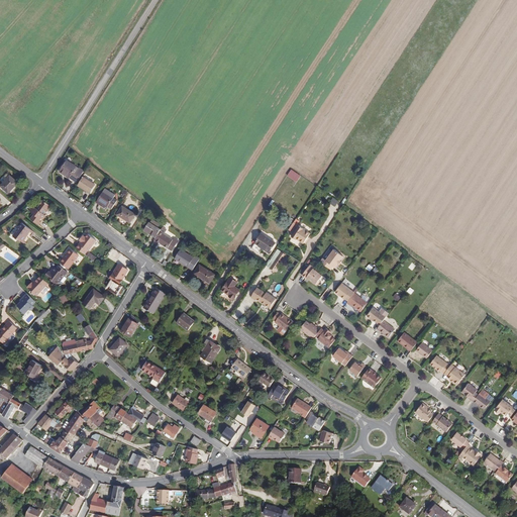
[(78,183),(85,172),(69,162),(62,173),(78,183)]
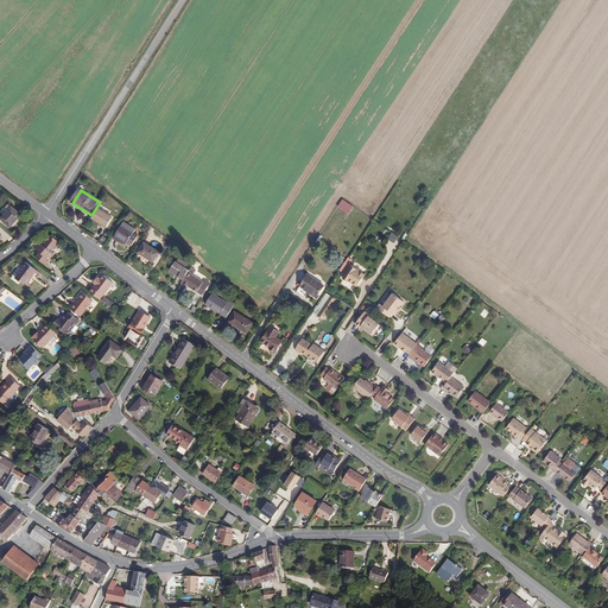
[(343,198),(339,207),(348,213),(353,206),(343,198)]
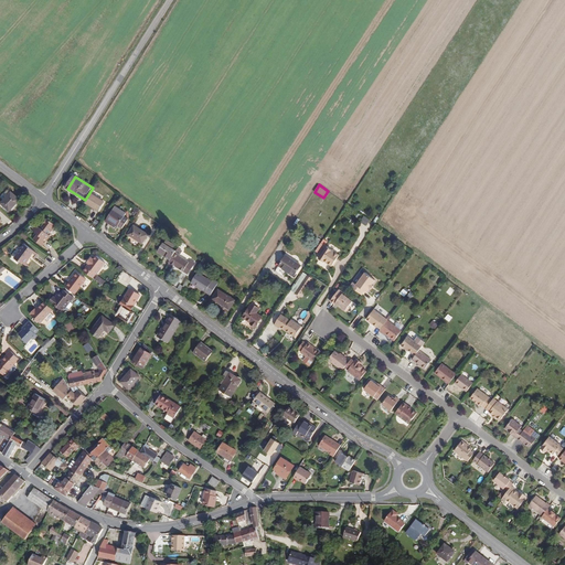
[(10,210),(20,199),(11,191),(0,202),(0,203),(4,208),(6,205),(10,210)]
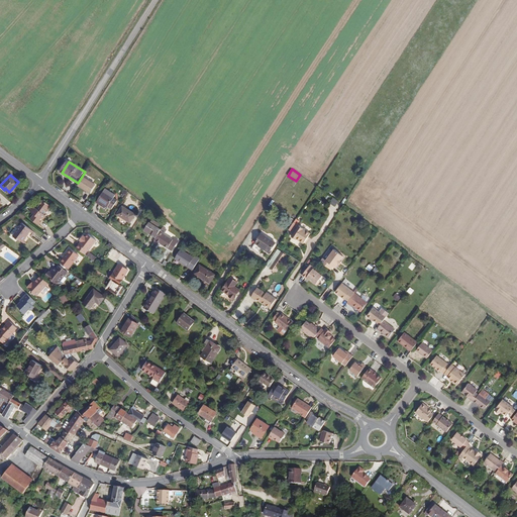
[(92,194),(99,183),(87,176),(80,186),(92,194)]
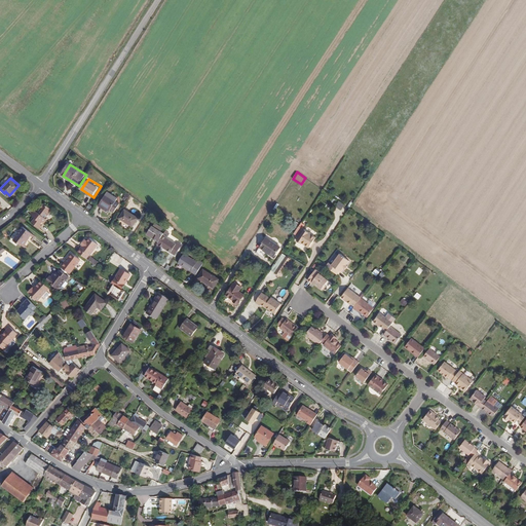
[(9,198),(21,187),(19,185),(9,195),(5,191),(4,193),(9,198)]
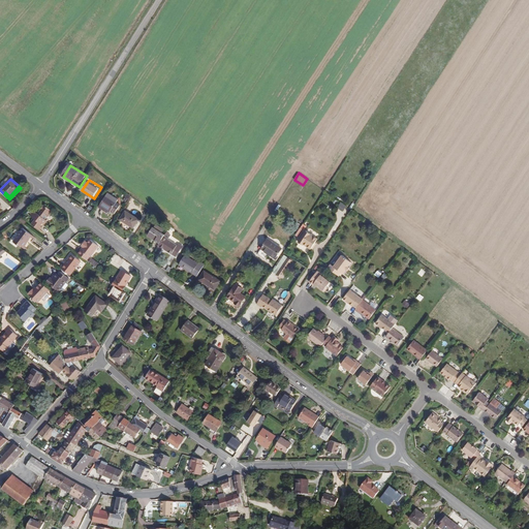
[(120,206),(117,204),(118,200),(109,194),(101,206),(104,208),(113,213),(115,214),(120,206)]
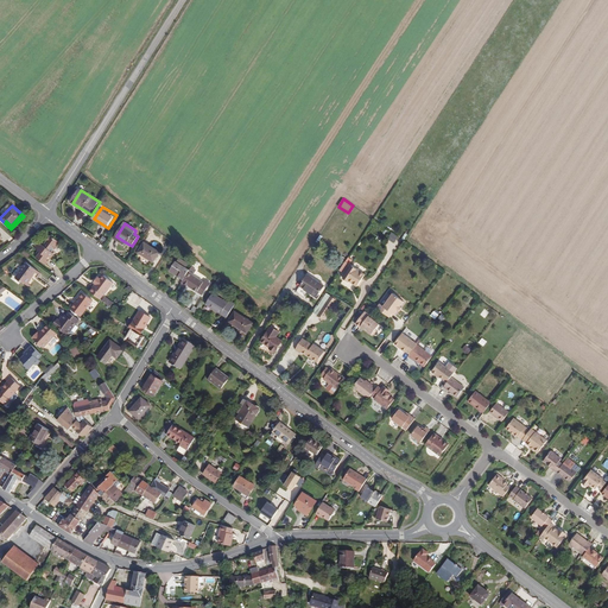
[(391,232),(387,239),(394,242),(398,236),(391,232)]
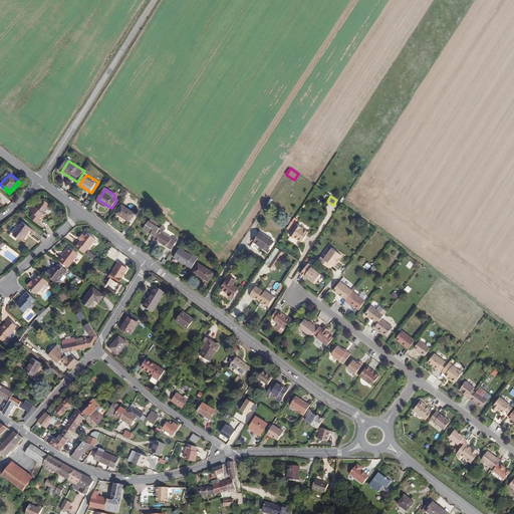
[(38,223),(45,214),(43,212),(49,204),(41,198),(36,205),(33,203),(29,208),(34,212),(30,217),(38,223)]
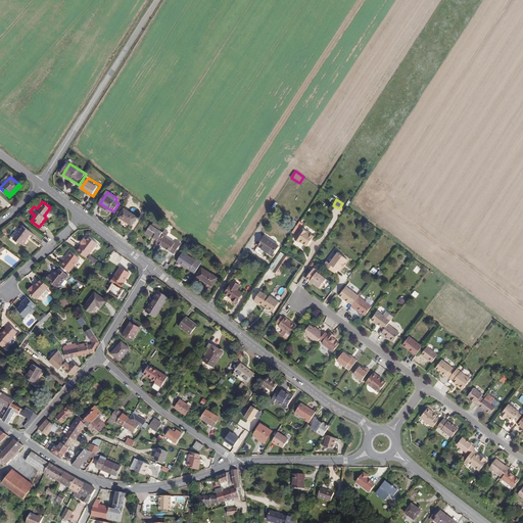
[(140,218),(127,209),(122,218),(135,226),(140,218)]
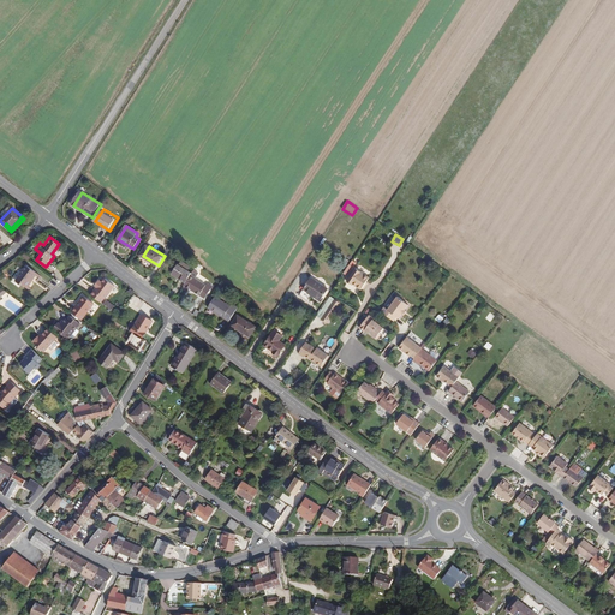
[(27,288),(37,274),(27,266),(16,280),(27,288)]
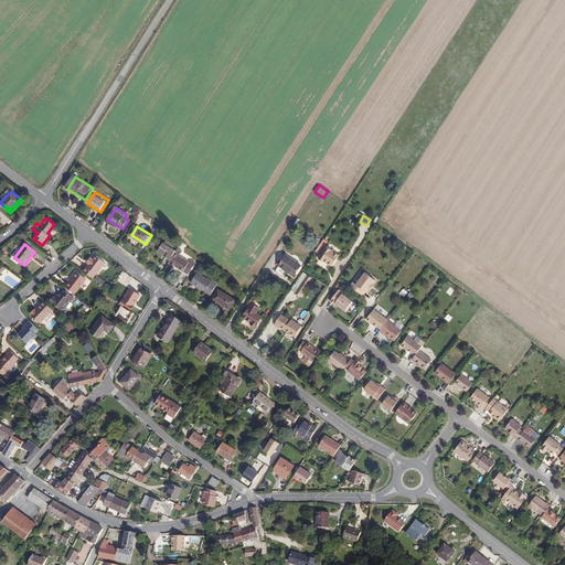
[(177,254),(178,252),(166,244),(161,252),(168,256),(167,258),(172,262),(177,254)]
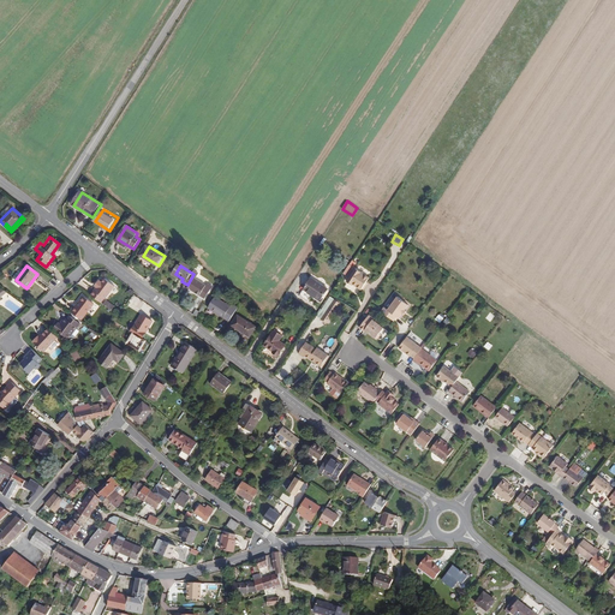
[(369,276),(354,268),(346,281),(352,286),(353,284),(357,286),(356,286),(362,290),(369,276)]
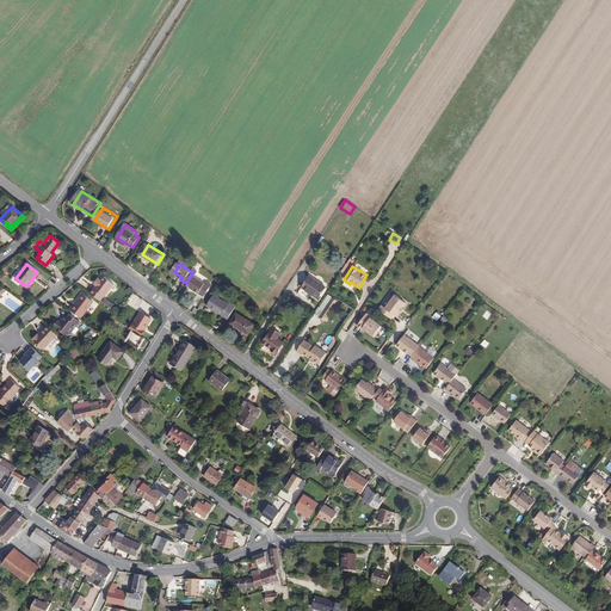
[(211,288),(191,275),(186,283),(185,284),(205,297),(211,288)]
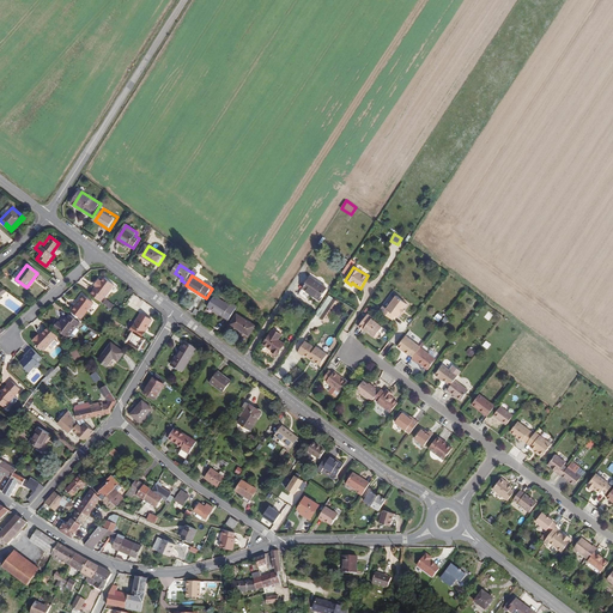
[(321,299),(328,287),(310,277),(303,289),(321,299)]
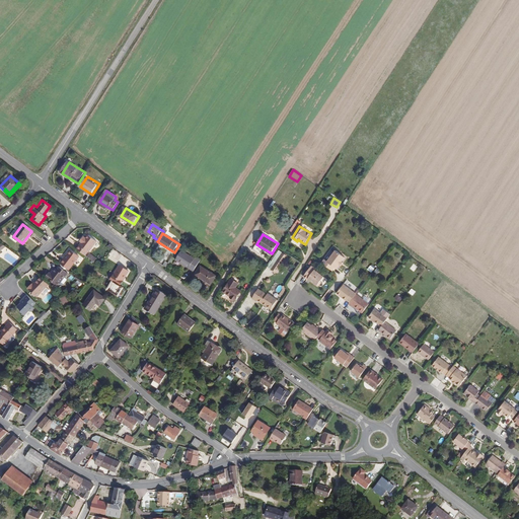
[(87,256),(98,242),(89,235),(87,238),(84,236),(81,241),(82,242),(78,248),(87,256)]
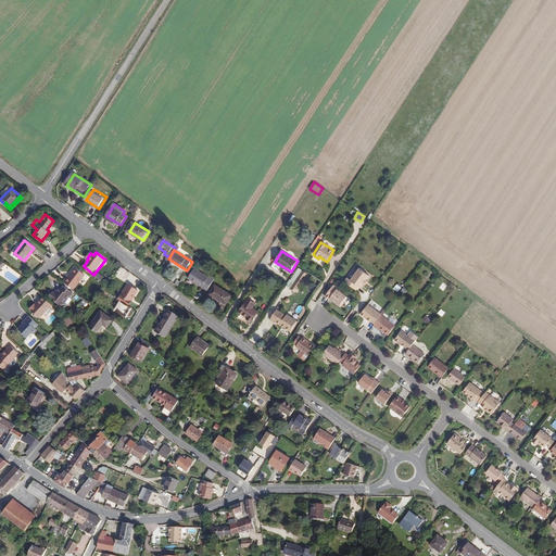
[(74,289),(85,274),(76,267),(68,276),(67,276),(64,281),(74,289)]
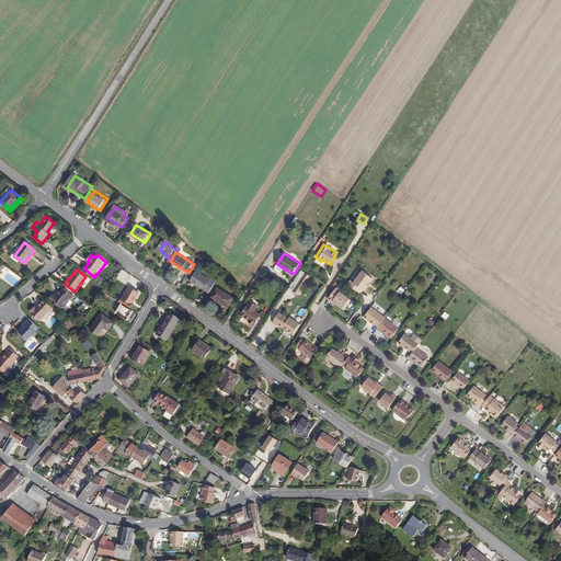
[(369,283),(373,277),(362,271),(354,283),(351,281),(347,284),(359,293),(362,289),(364,290),(367,286),(369,283)]
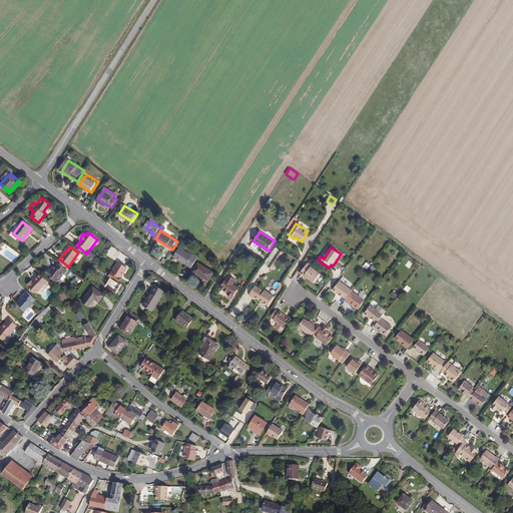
[(194,258),(181,249),(176,258),(193,269),(199,259),(195,255),(194,258)]
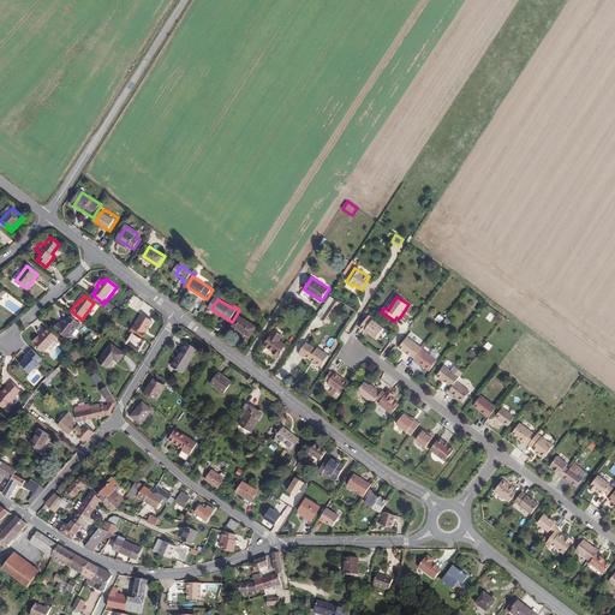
[(341,304),(335,299),(321,320),(328,323),(341,304)]
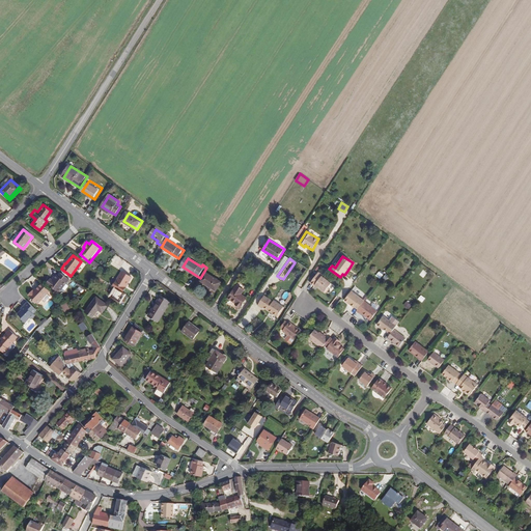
[(64,281),(67,278),(58,270),(55,274),(54,273),(47,282),(56,289),(63,280),(64,281)]
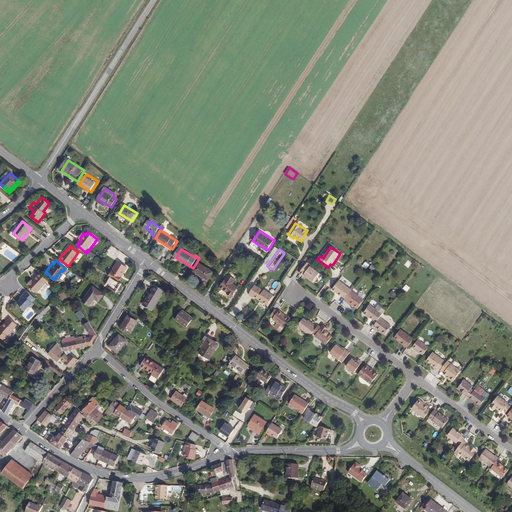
[(119,281),(129,267),(120,261),(110,274),(119,281)]
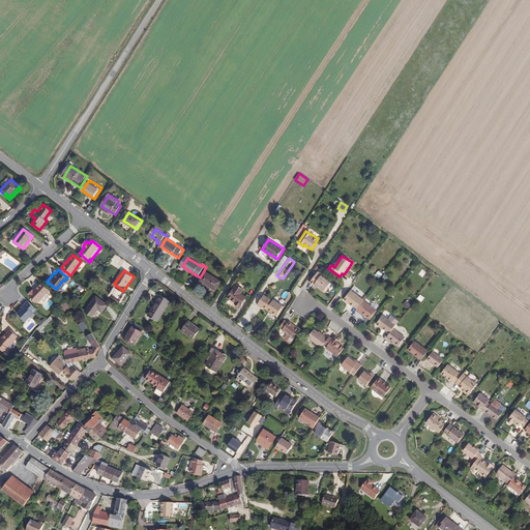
[(330,283),(321,275),(322,274),(318,271),(310,282),(314,285),(315,284),(317,285),(317,287),(323,291),(325,291),(327,289),(327,286),(330,283)]
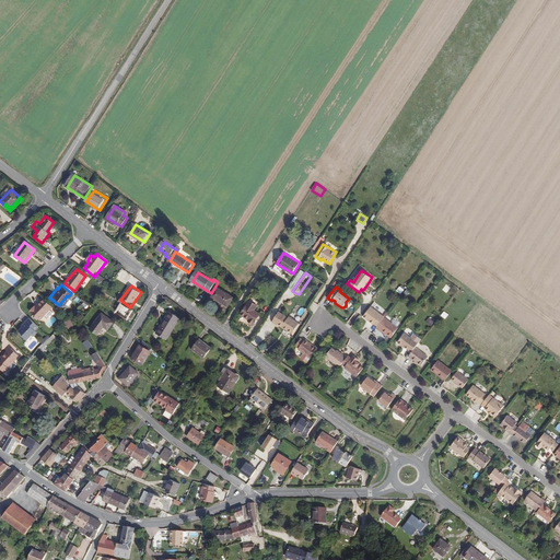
[(229,306),(235,298),(219,288),(213,298),(229,306)]
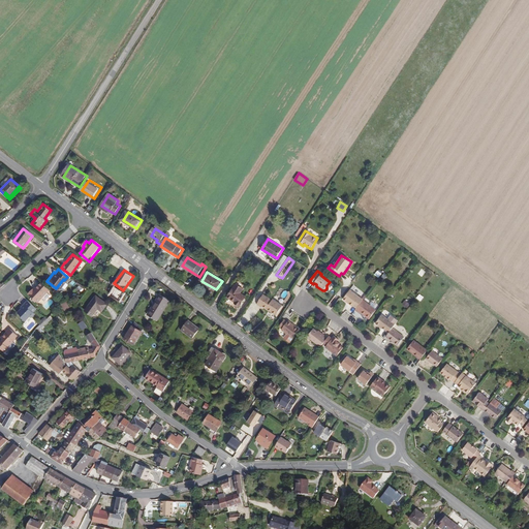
[(37,303),(50,289),(41,282),(36,288),(36,287),(33,289),(33,288),(28,293),(37,303)]
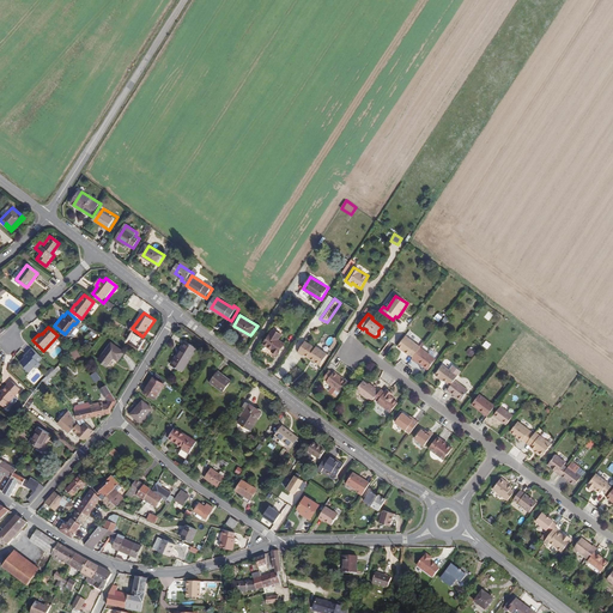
[(283,356),(291,344),(284,339),(286,335),(278,329),(267,345),(278,352),(277,352),(283,356)]
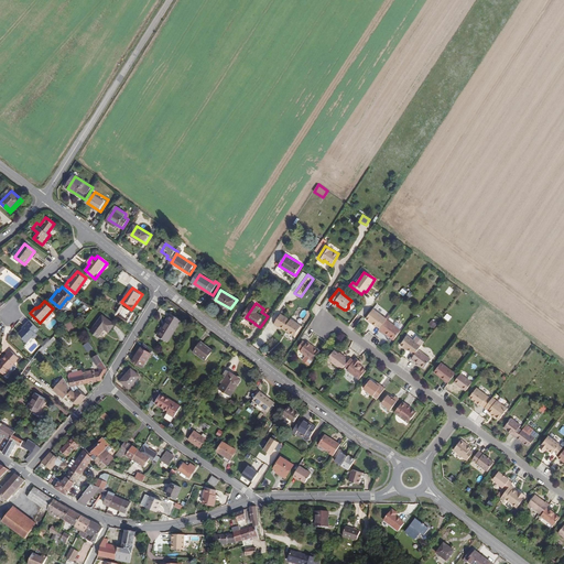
[(388,320),(373,308),(366,318),(376,326),(377,325),(381,328),(388,320)]
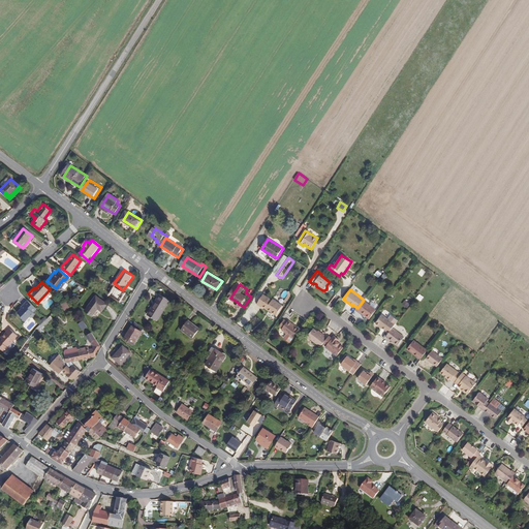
[(156,322),(169,301),(160,294),(147,316),(156,322)]
